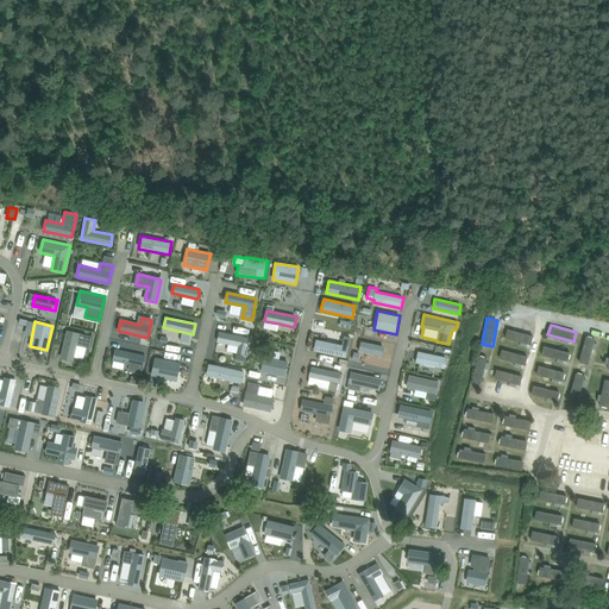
[(508,328),(506,338),(531,344),(534,334),(508,328)]
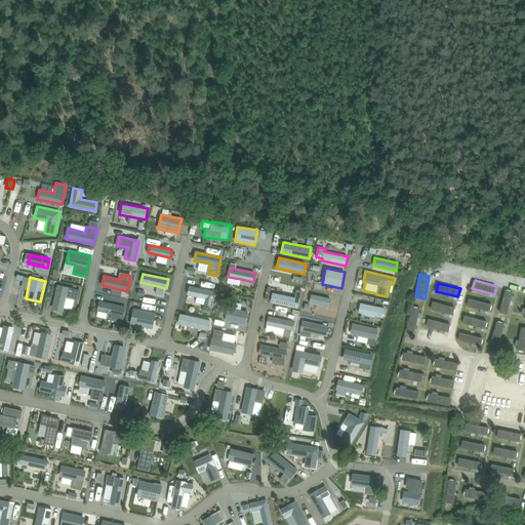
[(57,285),(52,309),(64,311),(64,308),(67,297),(75,299),(79,300),(81,290),(57,285)]
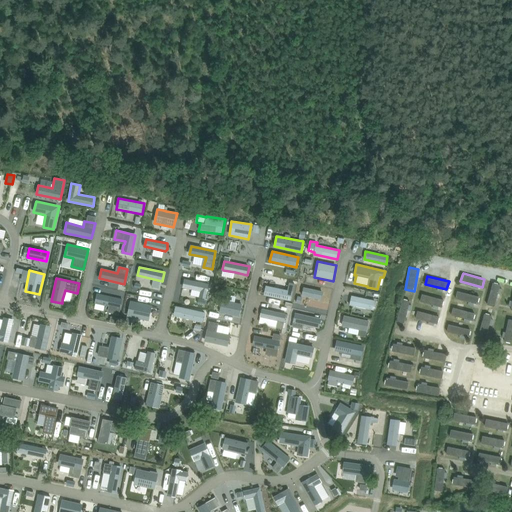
[(185,279),(183,287),(192,289),(191,295),(200,297),(206,298),(209,284),(185,279)]
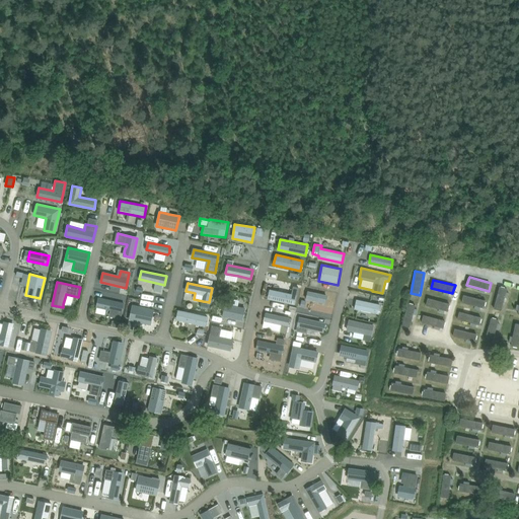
[(272,290),(270,300),(295,305),(297,295),(298,287),(293,286),(291,294),(272,290)]
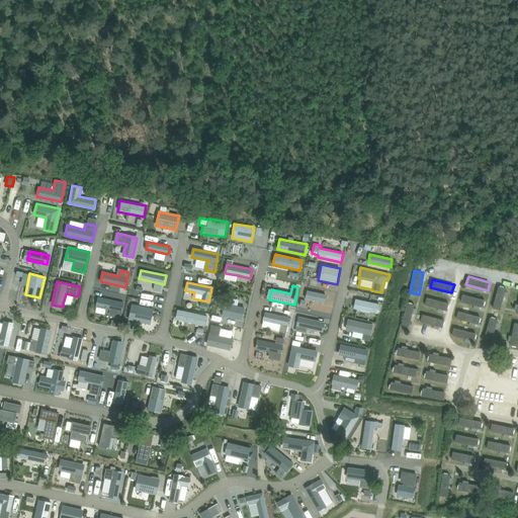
[(500,309),(506,287),(499,285),(493,307),(500,309)]
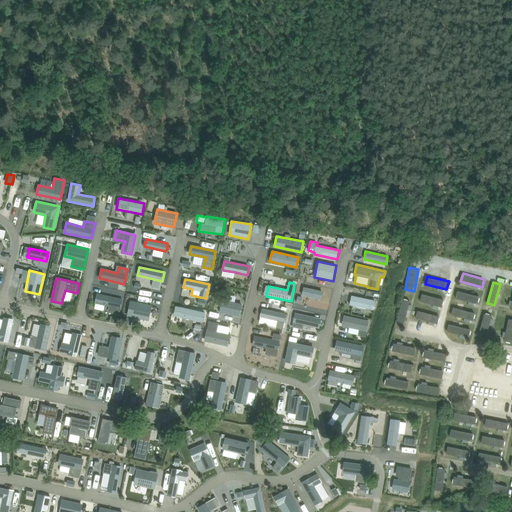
[(304,287),(302,295),(321,300),(323,291),(304,287)]
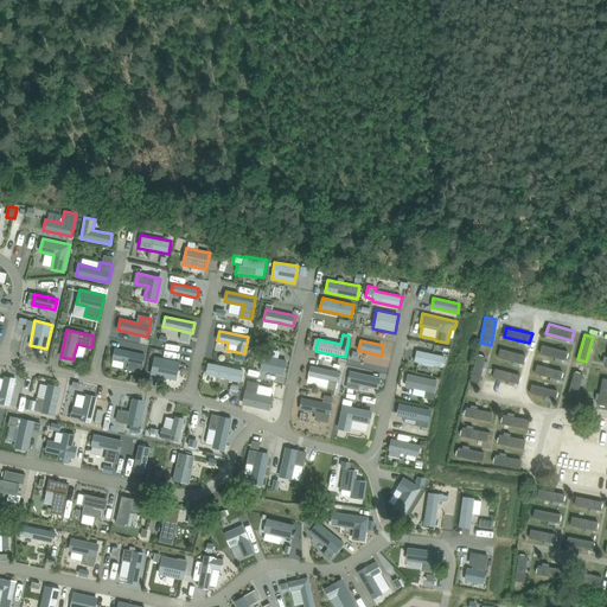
[(541,353),(567,358),(568,350),(542,345),(541,353)]
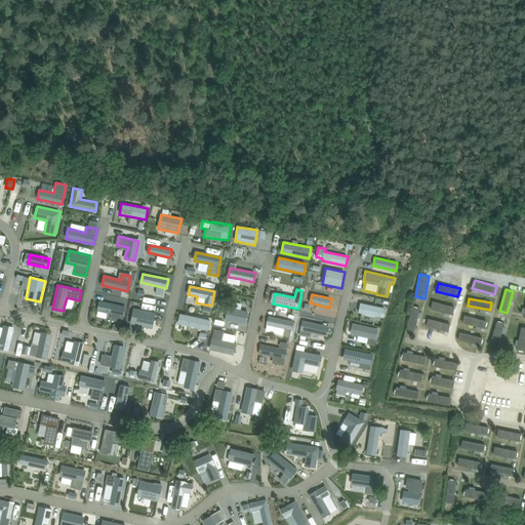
[(99,300),(97,311),(98,312),(108,314),(112,314),(111,320),(123,323),(124,317),(126,307),(99,300)]
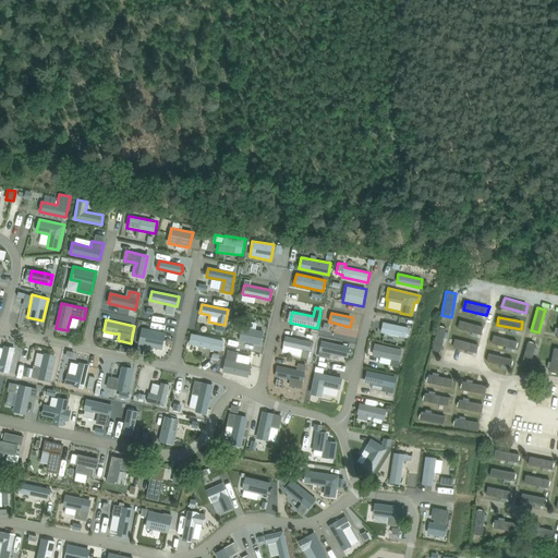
[(460,320),(458,329),(482,334),(484,325),(460,320)]
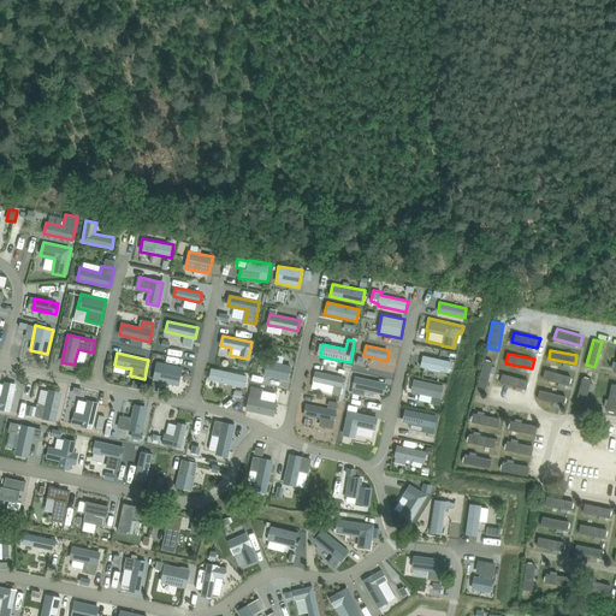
[(420,367),(449,373),(451,361),(422,355),(420,367)]
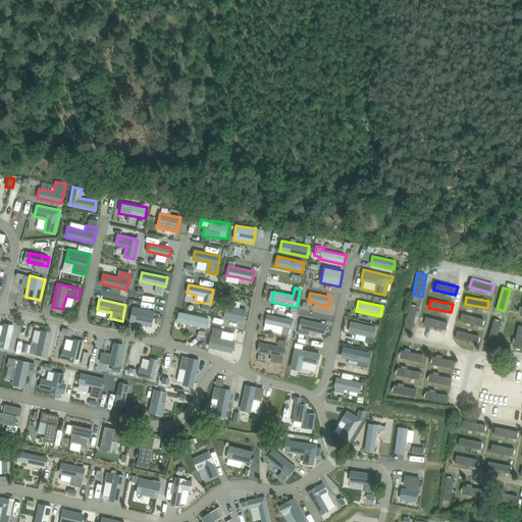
[(410,304),(405,326),(413,328),(418,306),(410,304)]
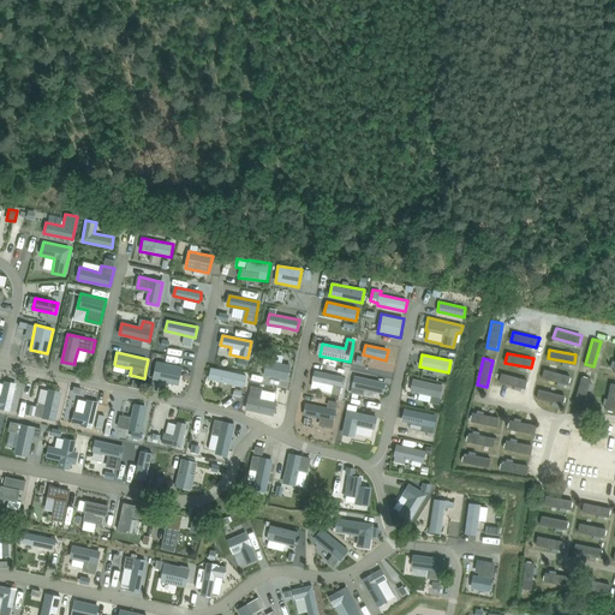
[(267,359),(264,375),(287,380),(290,365),(267,359)]
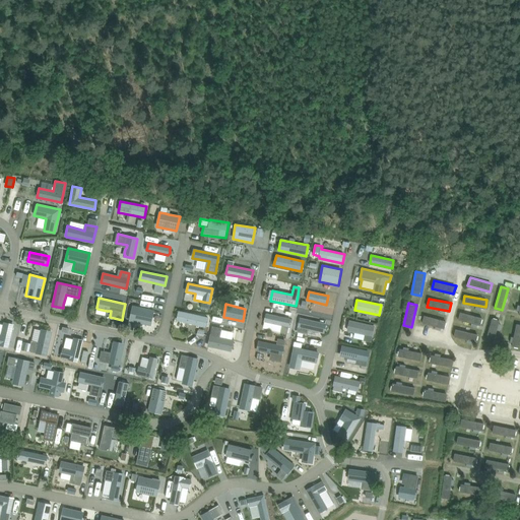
[(133,305),(129,321),(151,326),(154,310),(133,305)]
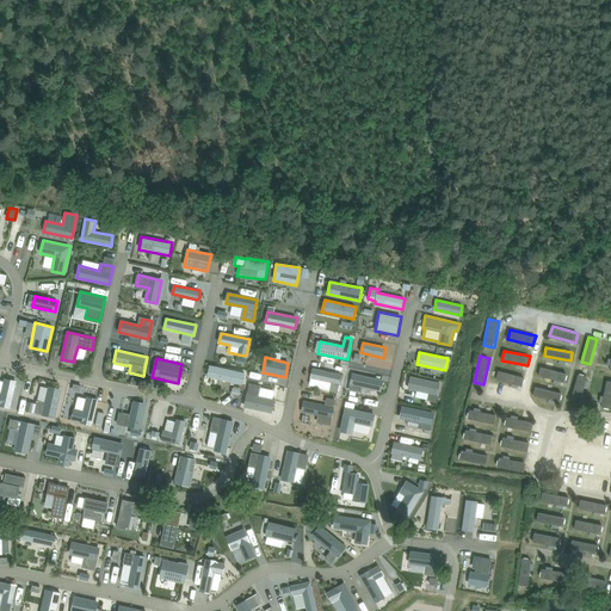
[(542,365),(539,374),(565,383),(567,374),(542,365)]
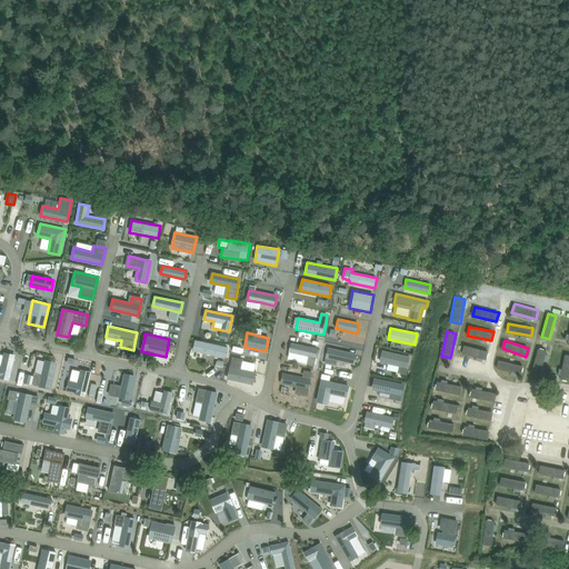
[(200,341),(198,352),(225,358),(228,347),(200,341)]
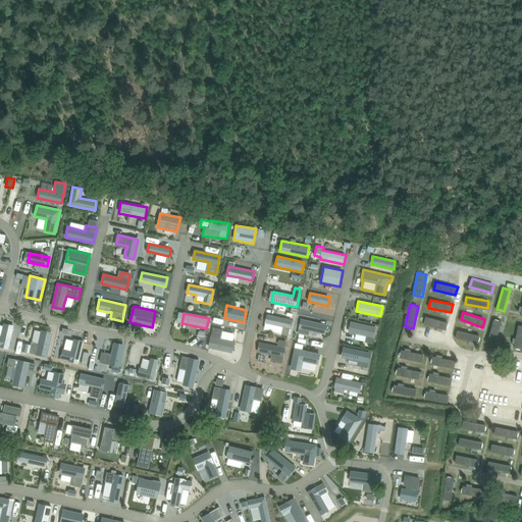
[(267,314),(265,323),(273,324),(272,331),(289,335),(292,320),(267,314)]
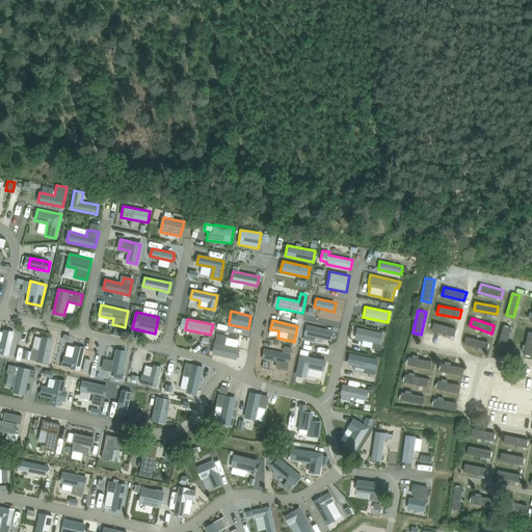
[(454,337),(456,328),(434,321),(432,329),(454,337)]
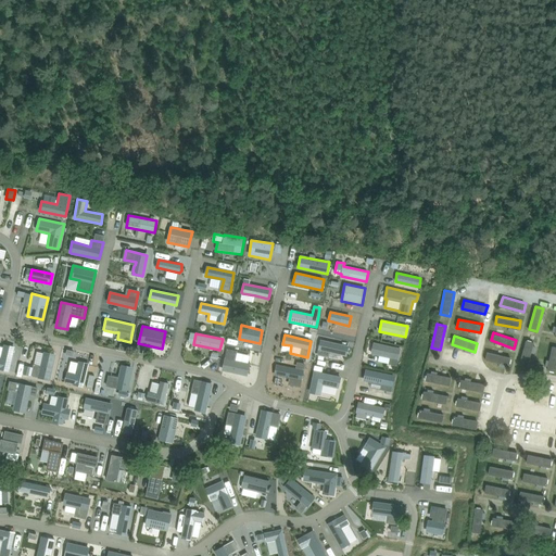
[(519,363),(528,366),(534,342),(527,340),(519,363)]
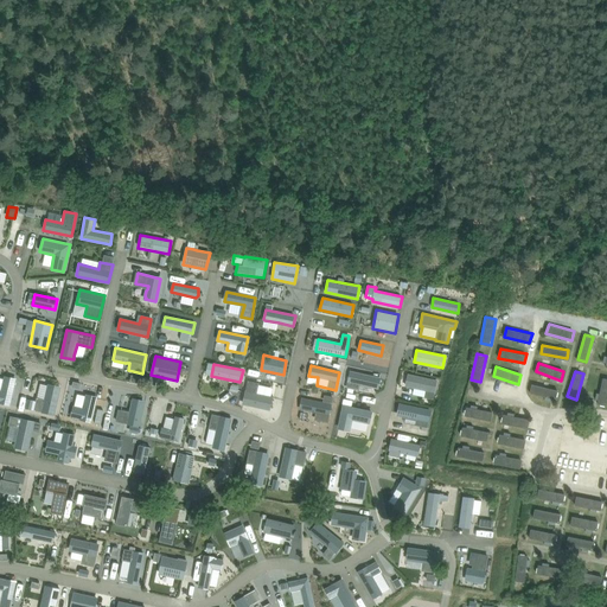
[(349,388),(347,393),(353,394),(355,390),(355,389),(357,389),(358,383),(360,384),(378,388),(379,378),(351,372),(347,388),(349,388)]
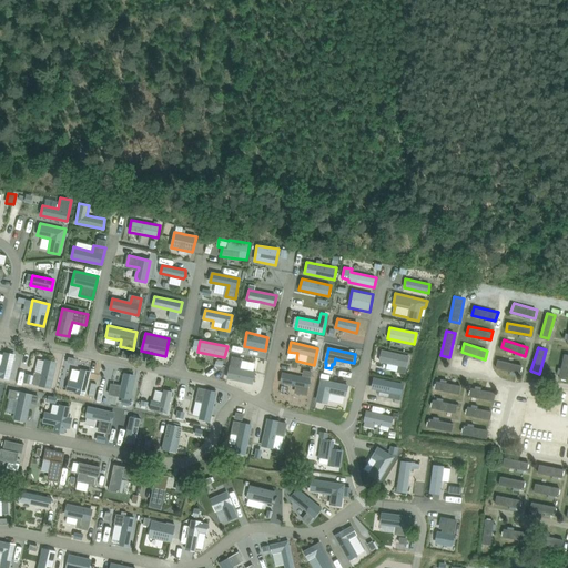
[(382,351),(379,361),(387,363),(386,369),(397,372),(405,374),(407,366),(409,356),(382,351)]
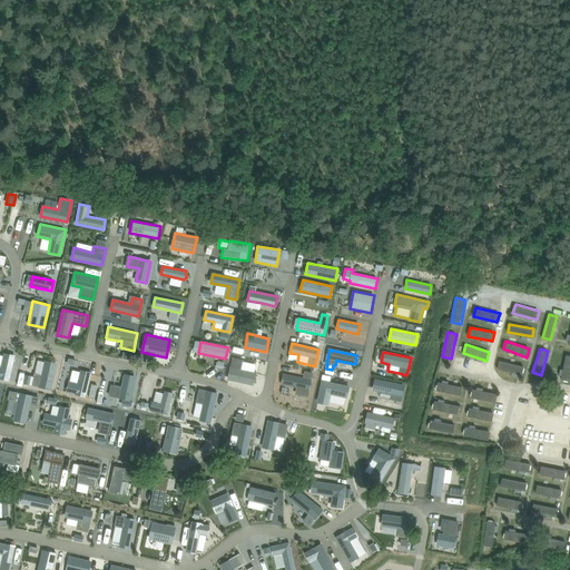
[(0,377),(10,380),(15,357),(13,356),(12,356),(7,354),(6,355),(5,355),(1,367),(0,366),(0,377)]
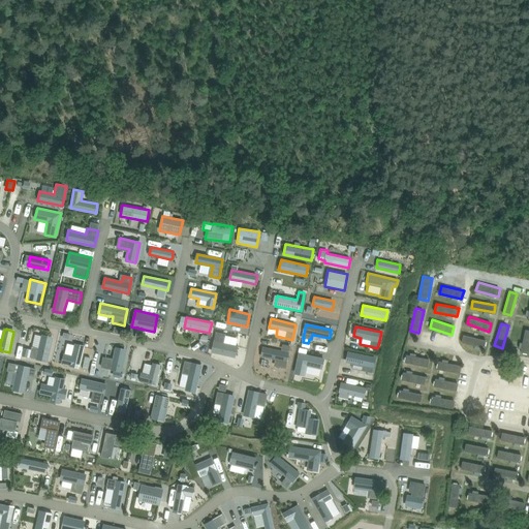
[(528,353),(528,329),(526,329),(520,351),(528,353)]
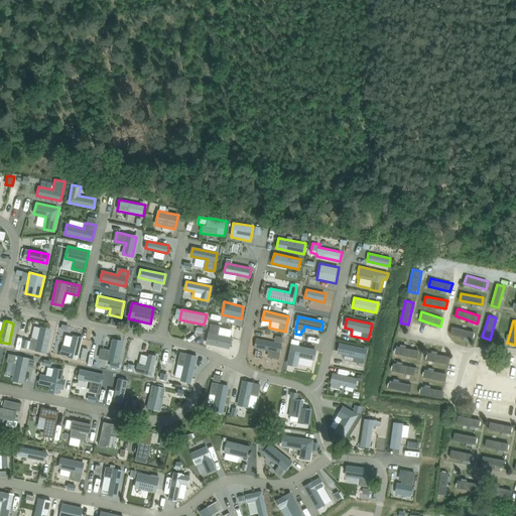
[(209,332),(206,344),(230,349),(232,337),(231,337),(219,335),(220,328),(221,326),(211,324),(209,332)]
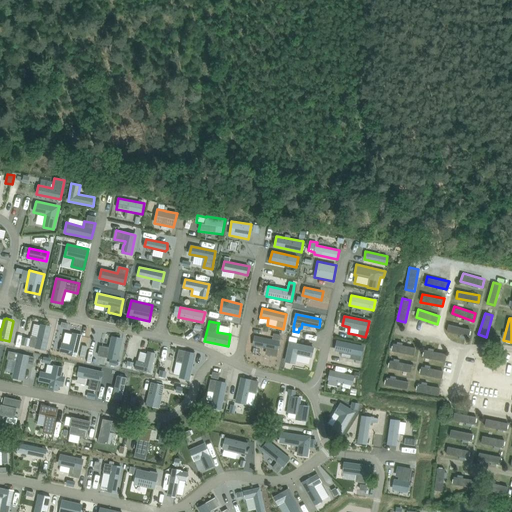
[(449,323),(447,331),(469,336),(471,328),(449,323)]
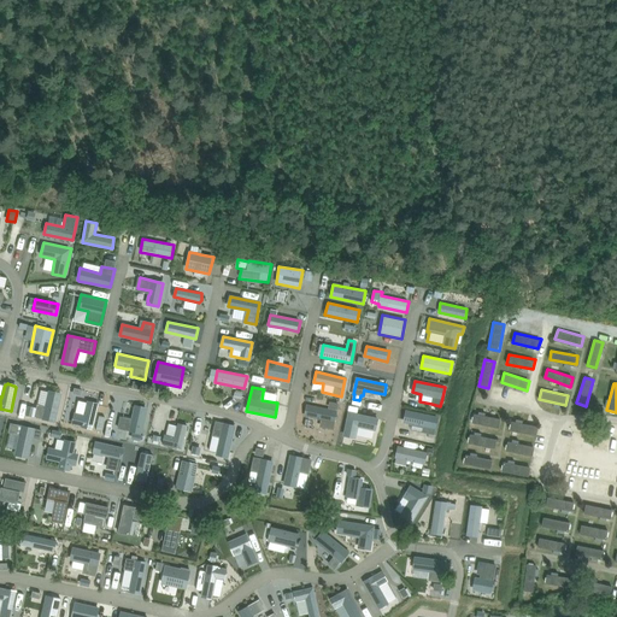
[(56,422),(62,394),(51,392),(47,407),(39,406),(36,417),(56,422)]
